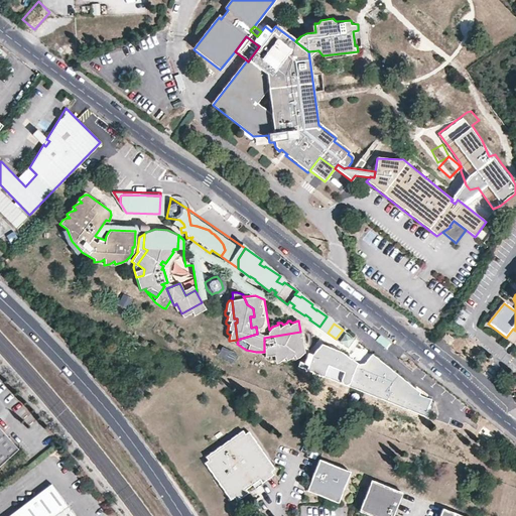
[(303,350),(300,332),(264,338),(264,352),(265,357),(269,356),(303,350)]
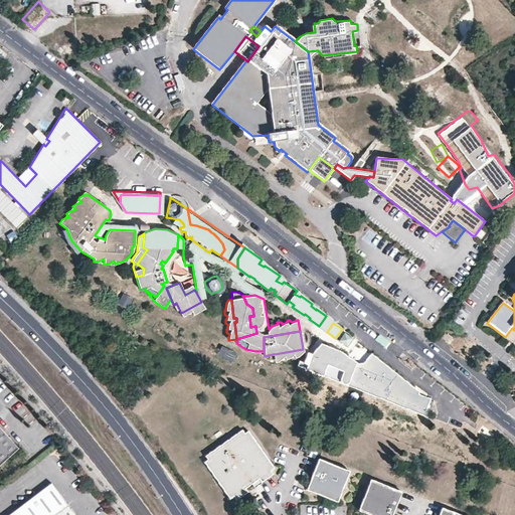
[(352,338),(344,332),(338,340),(346,346),(352,338)]
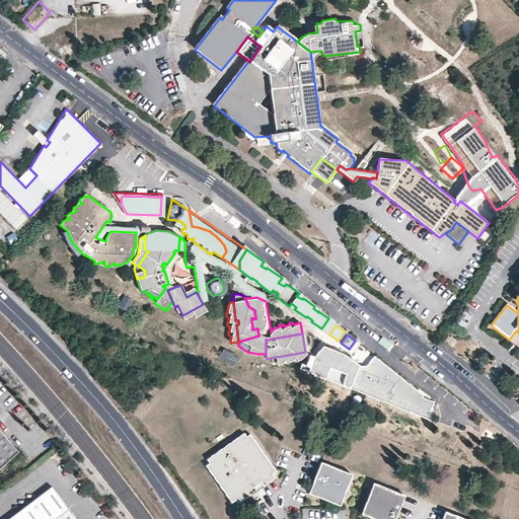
[(445,342),(452,348),(455,344),(448,338),(445,342)]
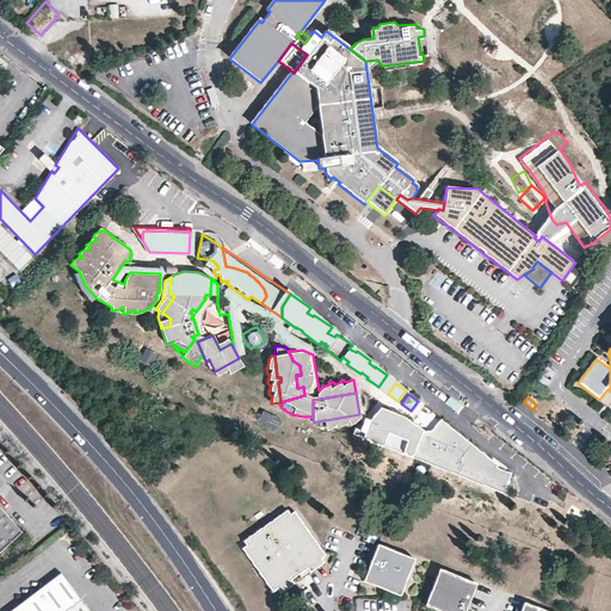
[(429,411),(420,405),(414,413),(423,419),(429,411)]
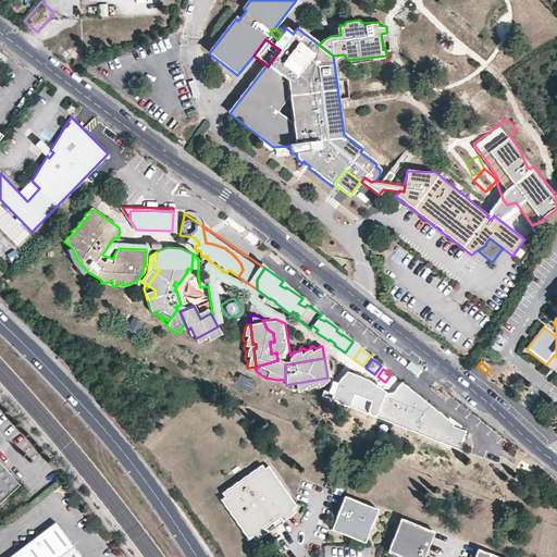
[(251,391),(256,381),(239,372),(235,383),(251,391)]
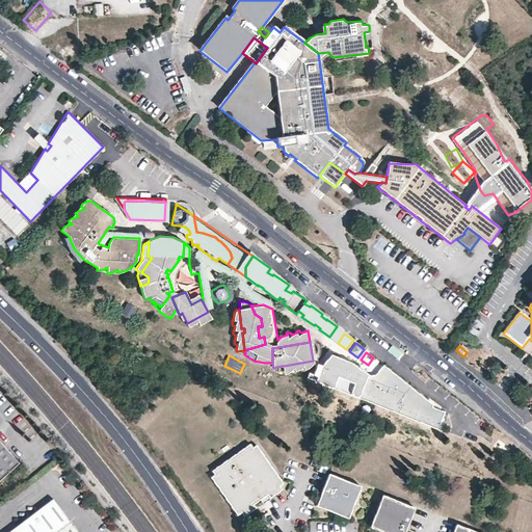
[(353,364),(333,355),(323,366),(318,377),(317,381),(335,389),(339,376),(355,383),(353,392),(353,394),(354,396),(357,397),(361,397),(370,374),(358,368),(353,364)]
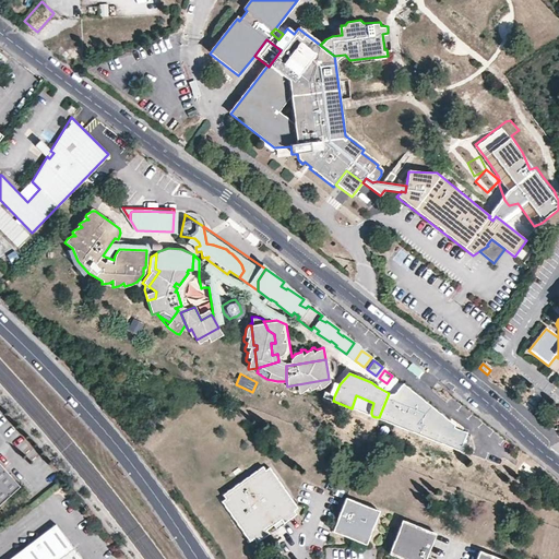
[(329,379),(292,385),(292,390),(297,390),(298,393),(304,391),(307,388),(308,387),(309,390),(313,389),(318,384),(320,389),(325,385),(330,381),(329,379)]
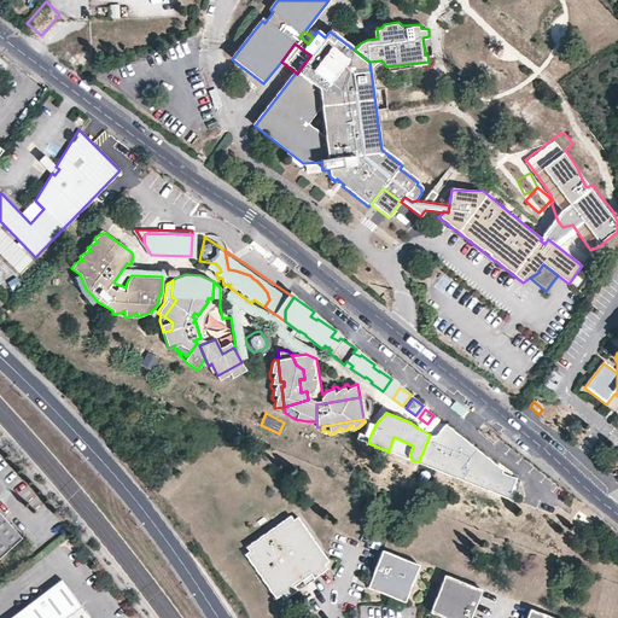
[(369,438),(375,425),(371,423),(365,436),(369,438)]
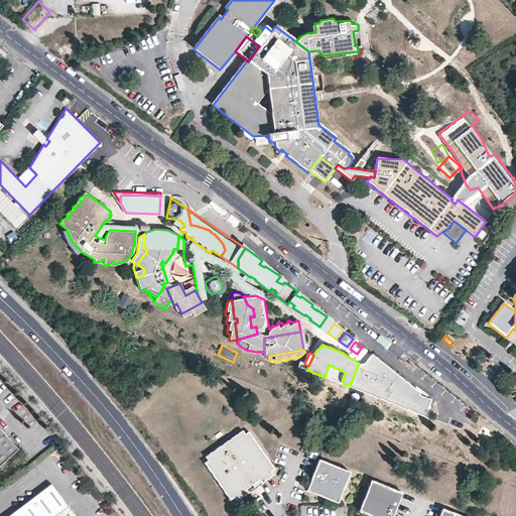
[(365,364),(359,363),(350,385),(350,387),(425,417),(432,400),(419,395),(421,393),(373,355),(365,364)]
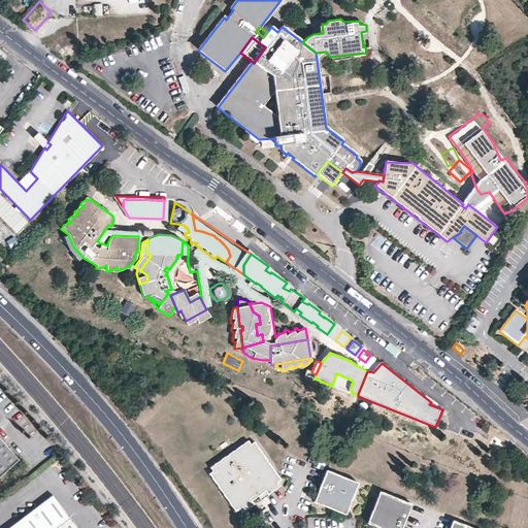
[(336,373),(332,386),(348,392),(351,391),(351,389),(353,381),(336,373)]
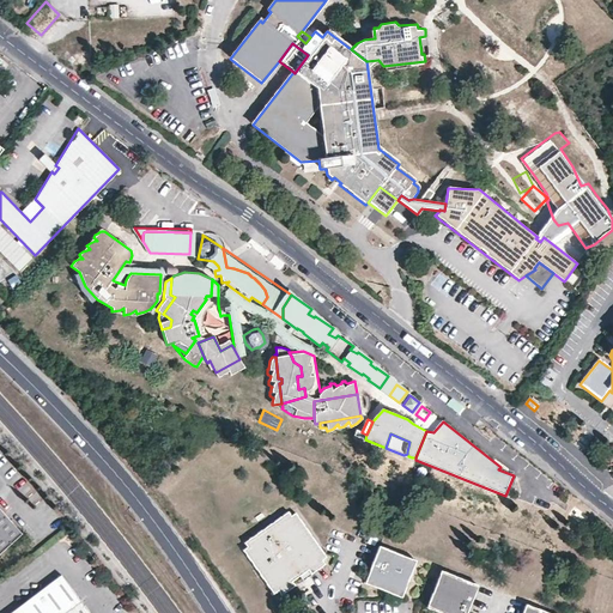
[(0,560),(24,538),(0,510),(0,560)]
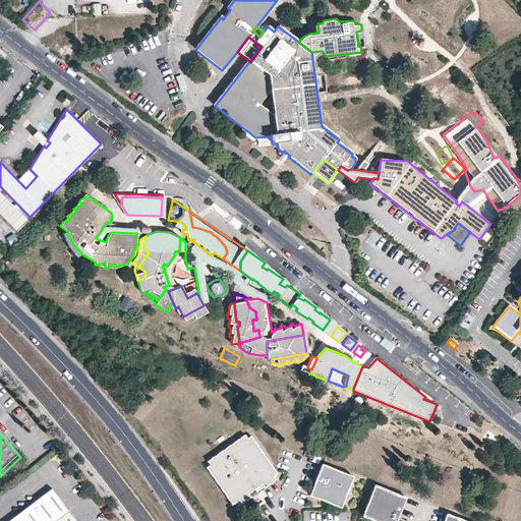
[(277,477),(252,439),(249,441),(246,437),(209,463),(211,466),(208,468),(233,506),(236,505),(238,508),(249,500),(247,497),(263,486),(265,489),(277,481),(275,478),(277,477)]
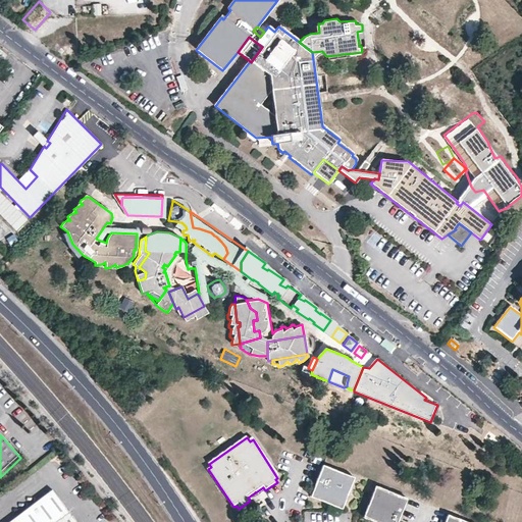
[(321,494),(318,501),(343,511),(356,479),(325,467),(315,491),(321,494)]
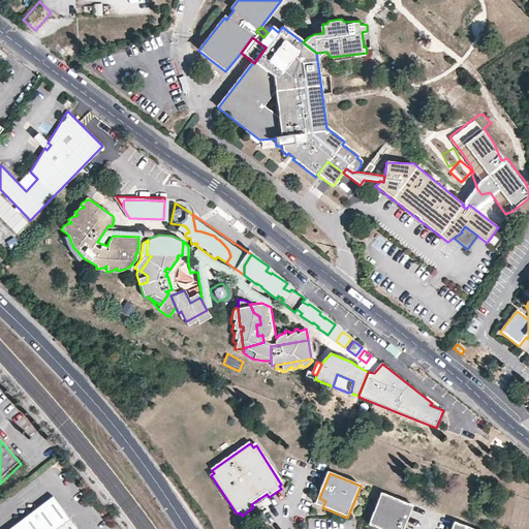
[(374,528),(405,528),(414,508),(382,495),(369,527),(374,528)]
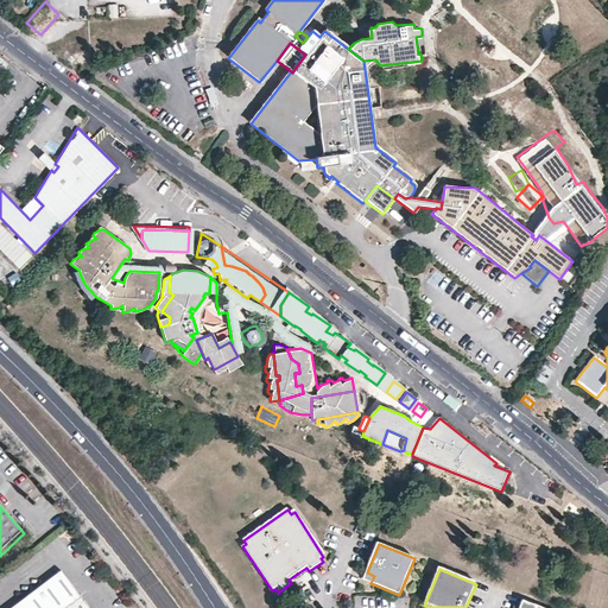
[(92,607),(64,570),(12,607),(92,607)]
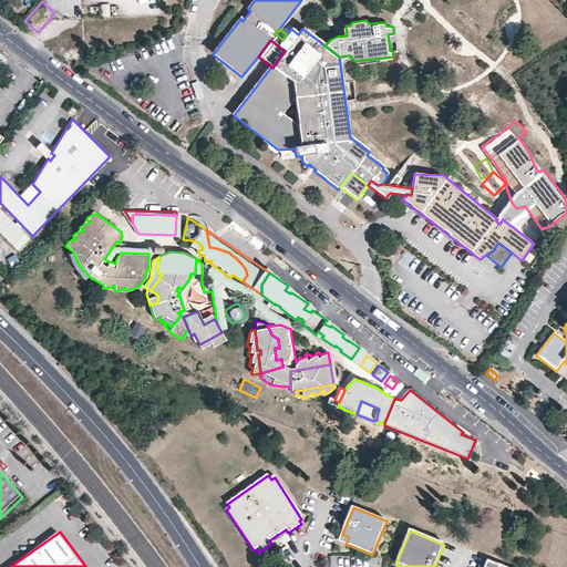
[(339,542),(346,544),(349,537),(342,534),(339,542)]
